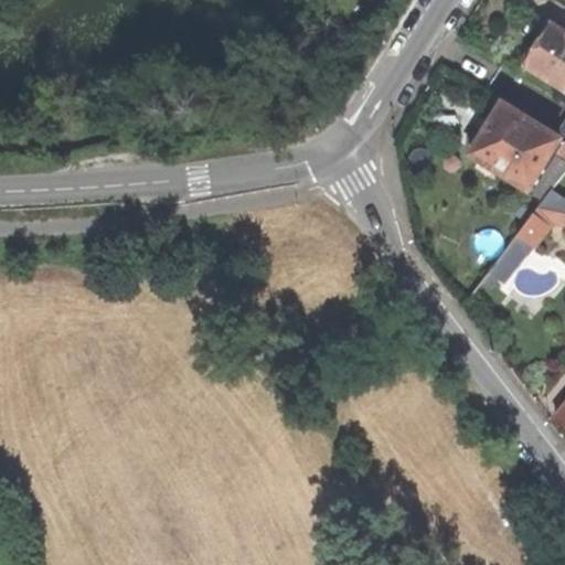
[(564,34),(551,25),(544,38),(539,46),(532,48),(526,56),(528,63),(525,68),(556,88),(564,94),(564,34)]
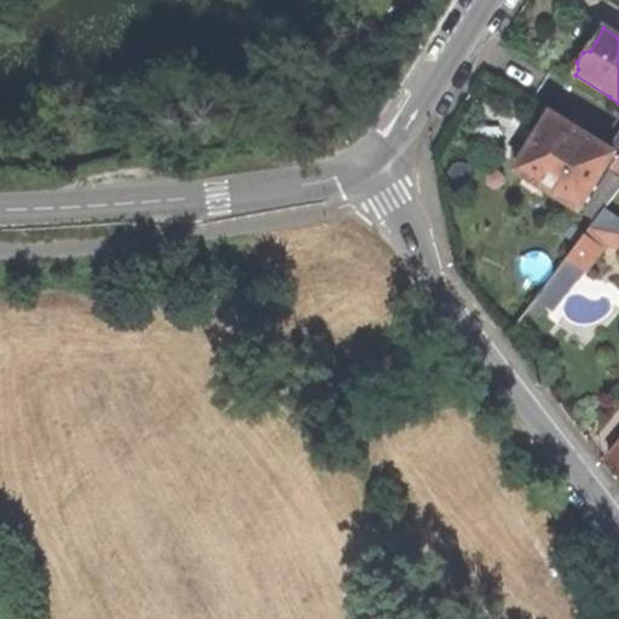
[(615,110),(618,104),(618,103),(609,97),(605,104),(615,110)]
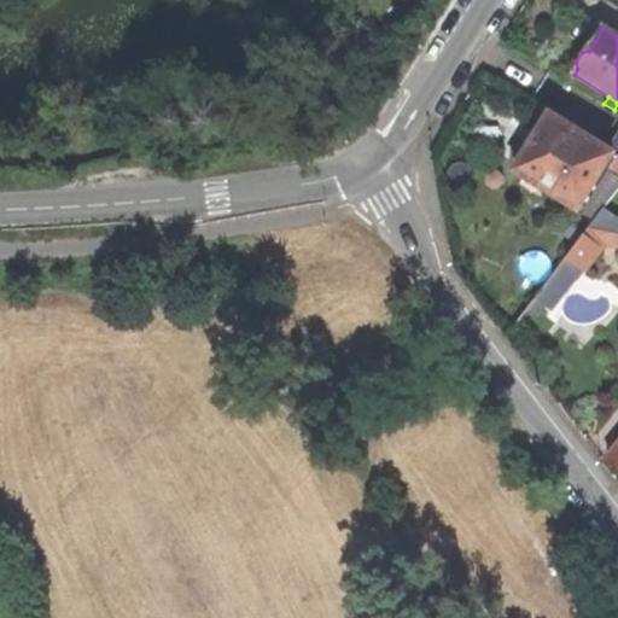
[(577,209),(612,155),(613,152),(610,150),(549,111),(537,132),(532,133),(530,138),(528,141),(528,147),(520,158),(518,159),(514,162),(513,165),(513,170),(514,174),(517,176),(520,178),(525,176),(577,209)]
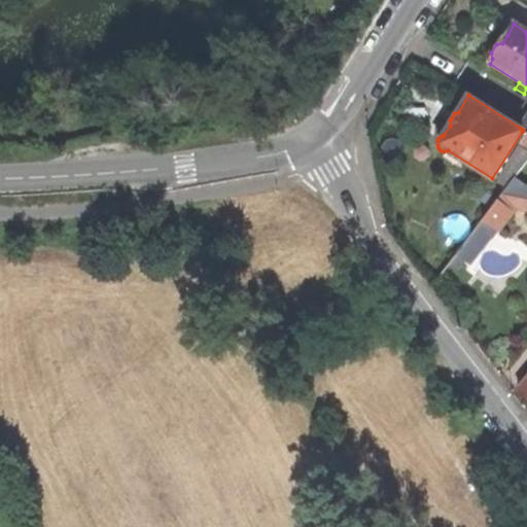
[(526,186),(526,187),(514,177),(496,199),(497,201),(431,286),(450,310),(506,239),(500,233),(515,213),(514,211),(516,208),(526,210),(526,186)]
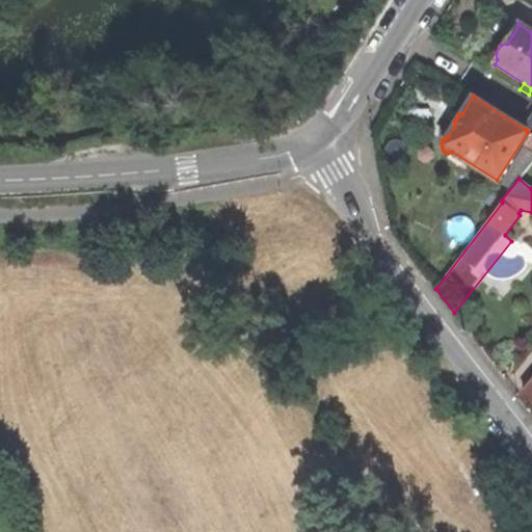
[(531,377),(523,390),(531,397),(531,377)]
